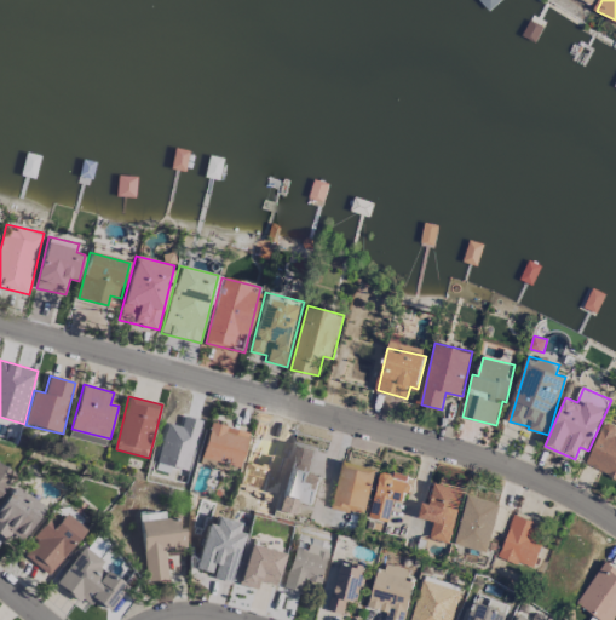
[(251,432),(211,422),(201,458),(241,469),(251,432)]
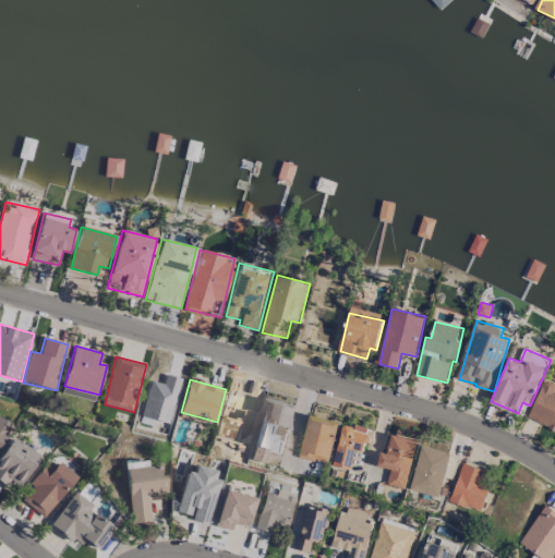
[(529,417),(554,429),(554,383),(546,379),(529,417)]
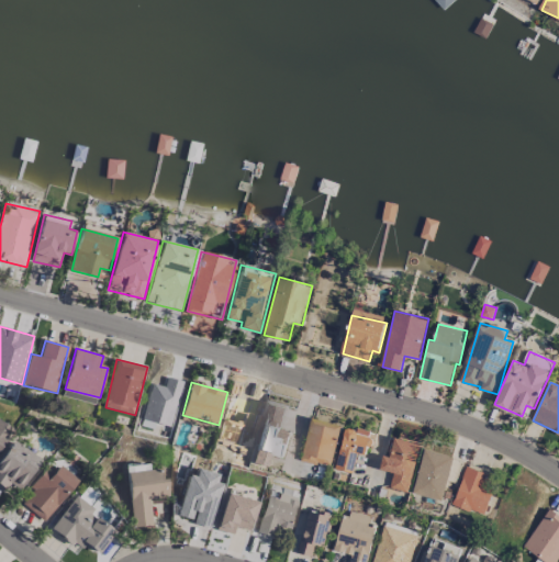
[(98,398),(65,390),(64,395),(97,405),(98,398)]
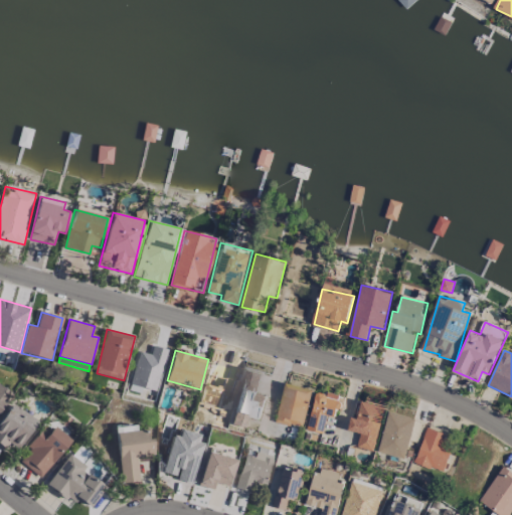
[(278,421),(305,427),(311,397),(299,394),(301,387),(287,384),(278,421)]
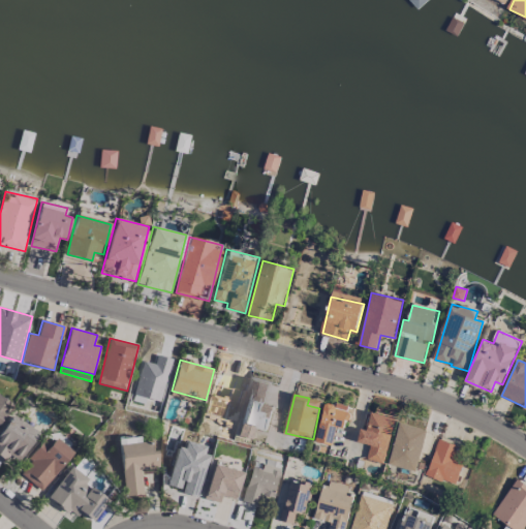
[(333,445),(337,427),(347,429),(351,407),(326,401),(316,441),(333,445)]
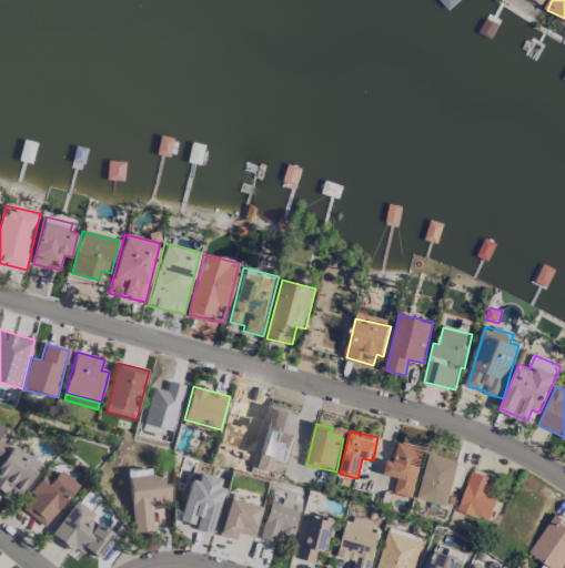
[(426,448),(399,440),(390,475),(400,478),(396,492),(414,496),(426,448)]
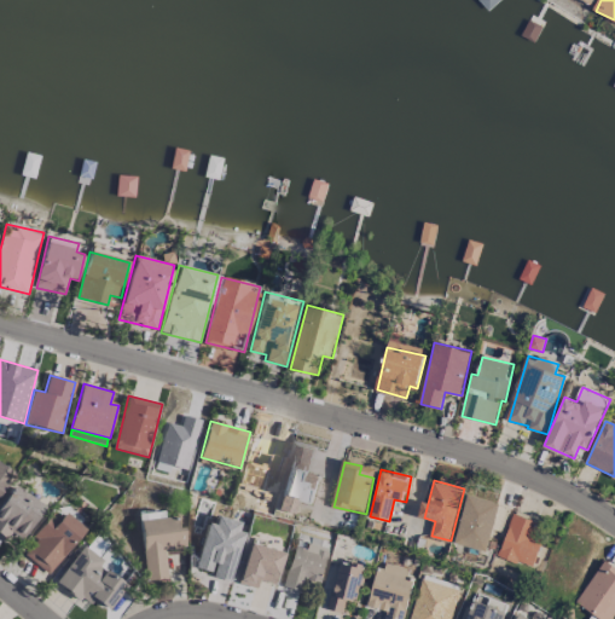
[(46,507),(15,485),(0,505),(0,533),(9,539),(12,533),(23,541),(46,507)]
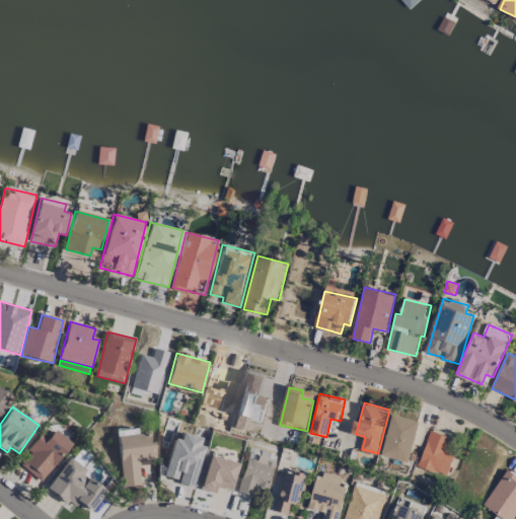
[(409,462),(421,422),(394,415),(382,454),(409,462)]
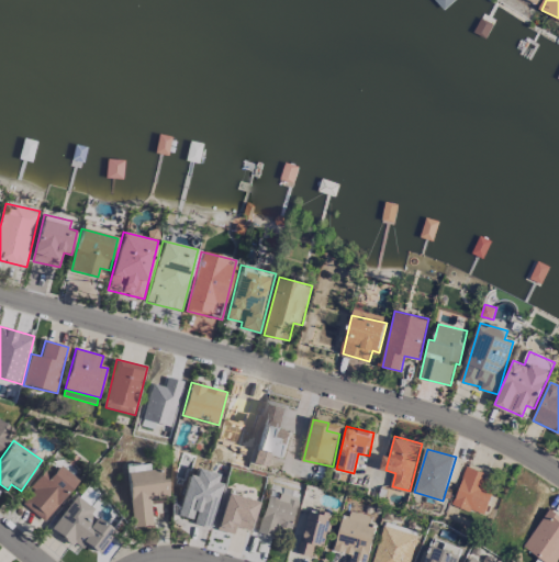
[(21,502),(46,521),(78,482),(53,462),(21,502)]
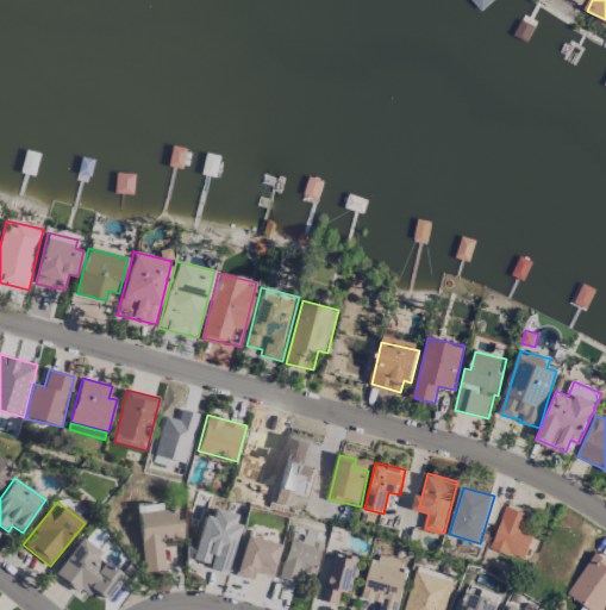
[(492,548),(526,559),(535,533),(526,529),(531,512),(506,504),(492,548)]
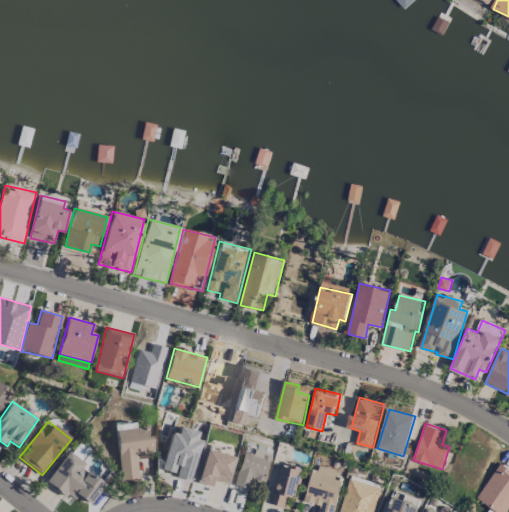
[(138,454),(154,453),(153,436),(147,436),(147,428),(117,429),(121,480),(140,479),(138,454)]
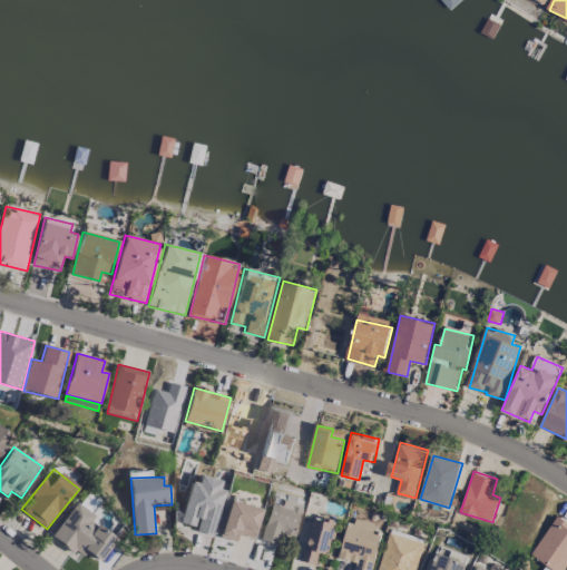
[(240,533),(254,539),(263,510),(231,500),(220,536),(237,541),(240,533)]
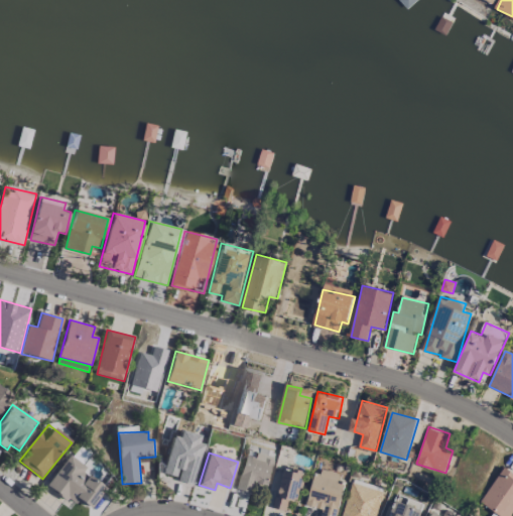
[(252,493),(255,483),(270,486),(276,456),(259,453),(259,457),(245,455),(238,490),(252,493)]
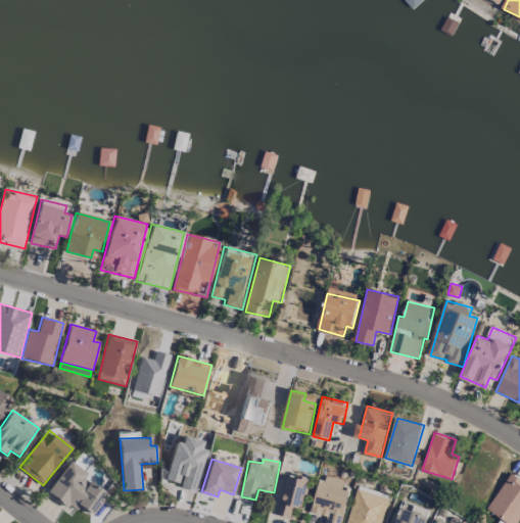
[(93,516),(108,494),(85,478),(88,473),(72,461),(49,492),(77,512),(81,507),(93,516)]
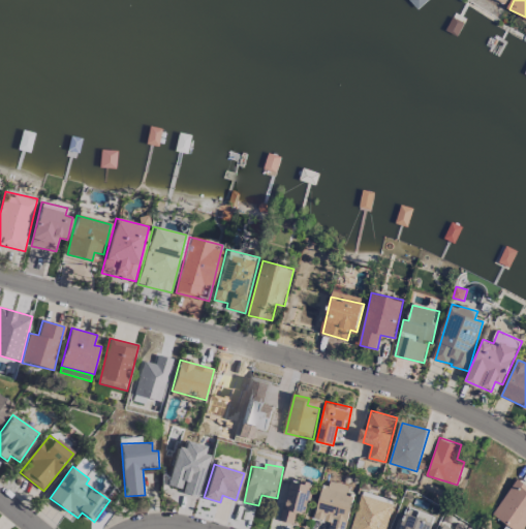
[(166,485),(193,494),(195,488),(183,483),(185,475),(173,470),(166,485)]
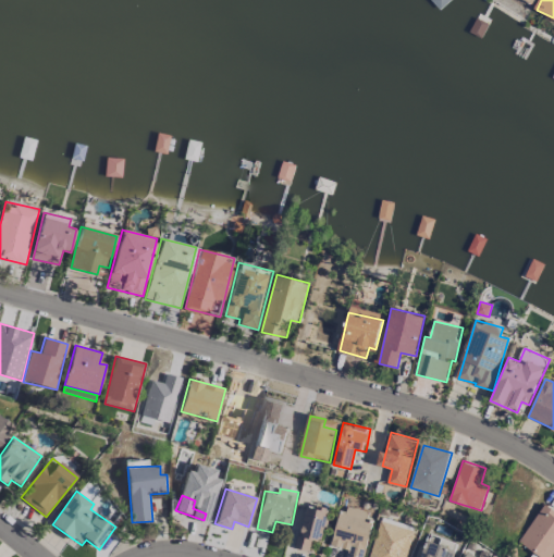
[(307,505),(298,547),(311,551),(315,537),(324,540),(330,510),(307,505)]
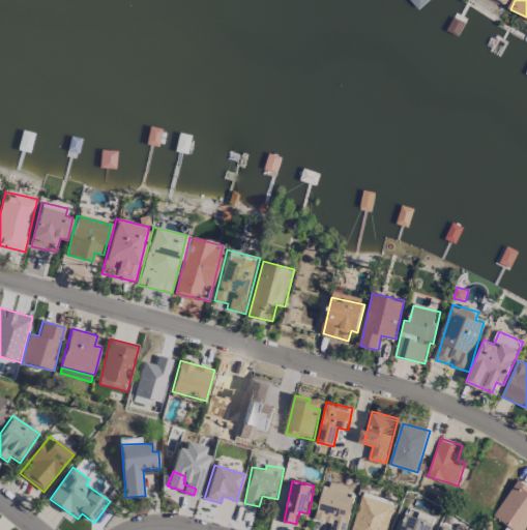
[(346,529),(357,488),(332,481),(331,488),(325,487),(317,519),(334,523),(331,529),(346,529)]
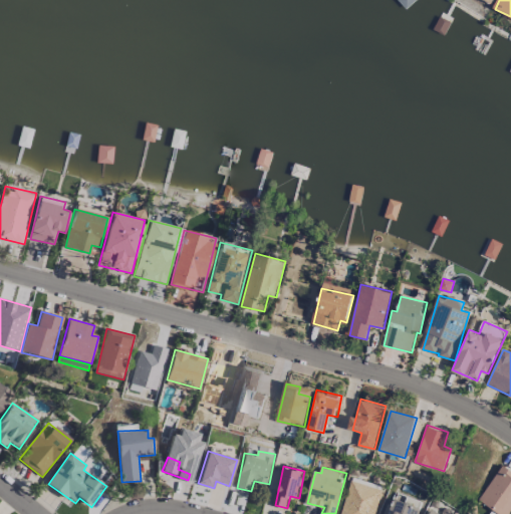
[(376,513),(382,489),(350,481),(342,513),(376,513)]
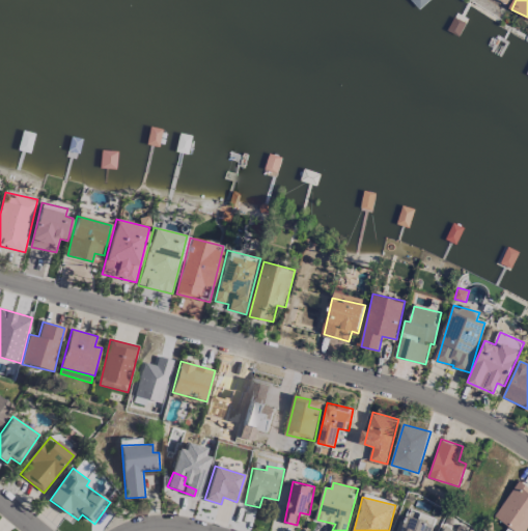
[(392,530),(433,530),(436,524),(411,515),(405,530),(399,530),(394,529),(392,530)]
